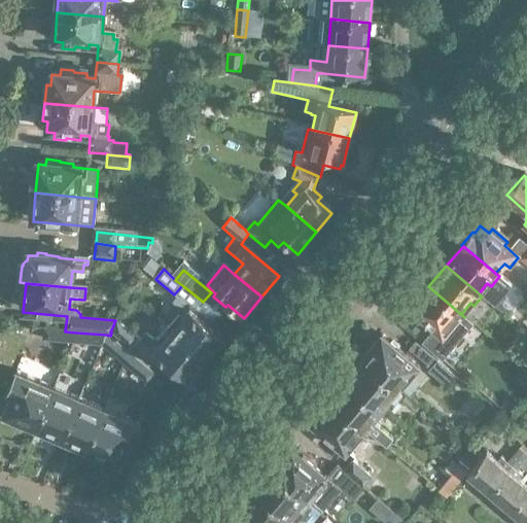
[(464,317),(428,286),(411,307),(428,322),(425,326),(440,339),(453,323),(456,326),(464,317)]
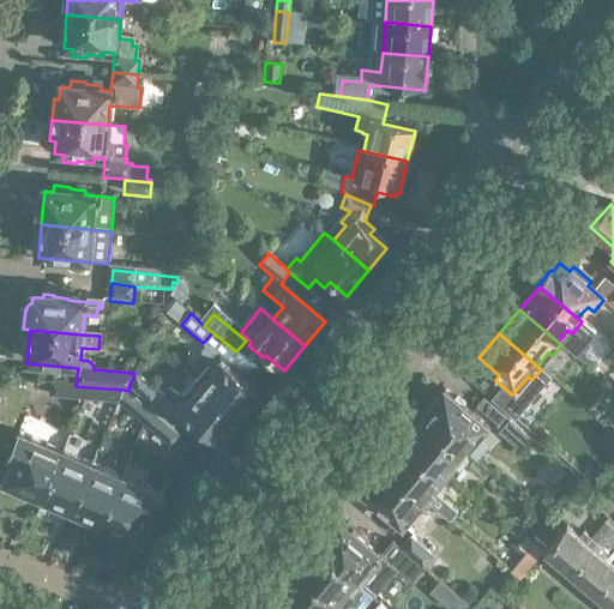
[(209,366),(196,383),(238,417),(258,393),(240,378),(242,375),(208,345),(200,354),(209,361),(209,366)]
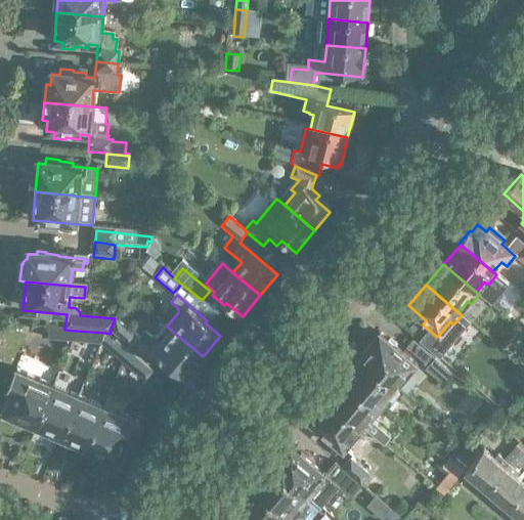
[(110,331),(111,331),(129,347),(137,337),(116,318),(115,318),(110,331)]
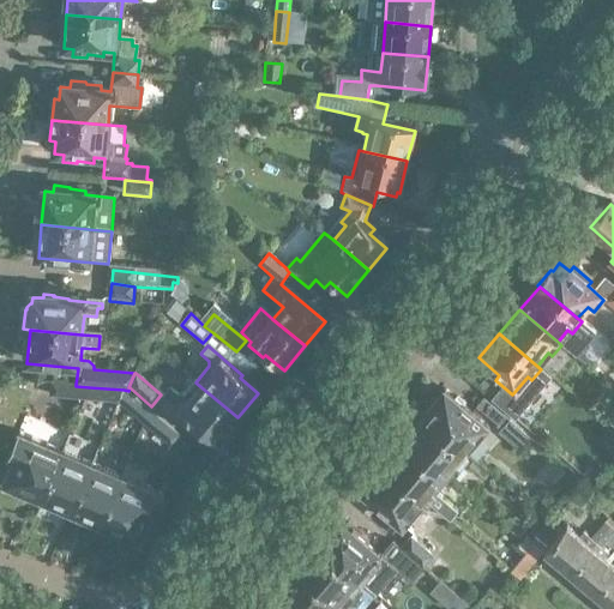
[(170,391),(164,397),(163,398),(198,427),(200,424),(220,440),(238,417),(196,383),(182,397),(179,398),(170,391)]
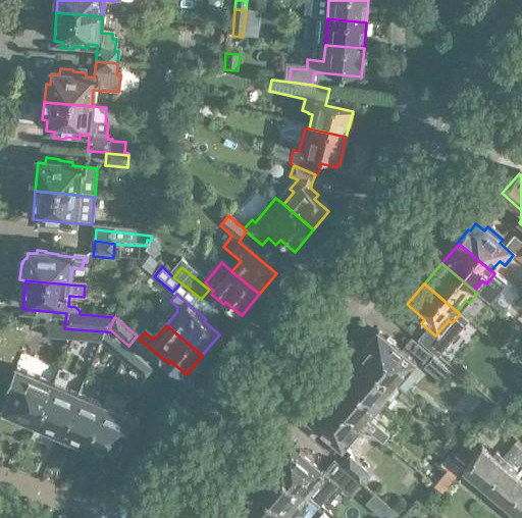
[(64,328),(64,327),(44,326),(42,339),(71,341),(75,329),(64,328)]
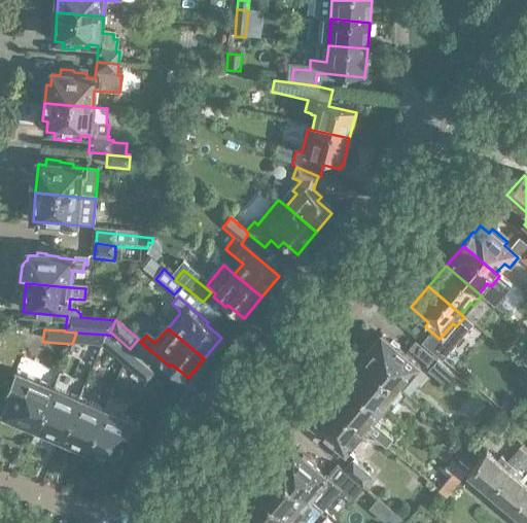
[(76,333),(72,344),(102,347),(106,335),(76,333)]
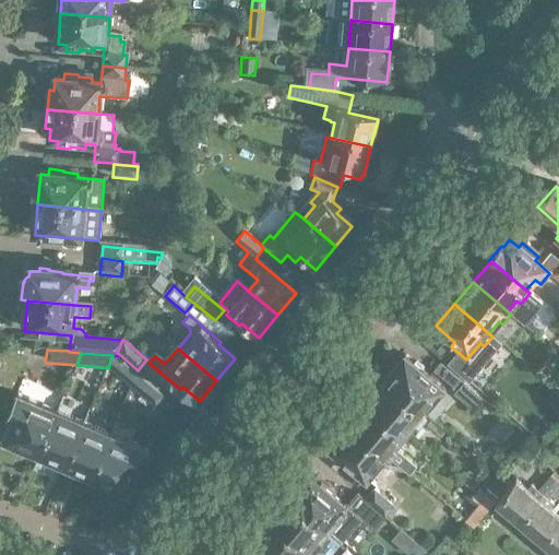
[(113,355),(108,368),(109,368),(131,387),(135,375),(113,355)]
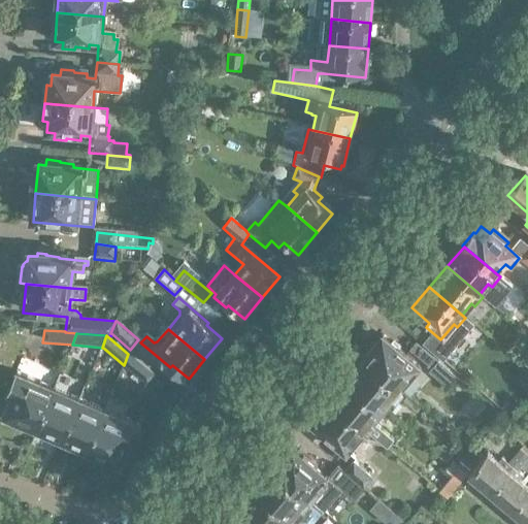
[(383,337),(364,359),(403,392),(422,370),(407,357),(407,356),(399,349),(400,348),(394,344),(392,346),(383,337)]
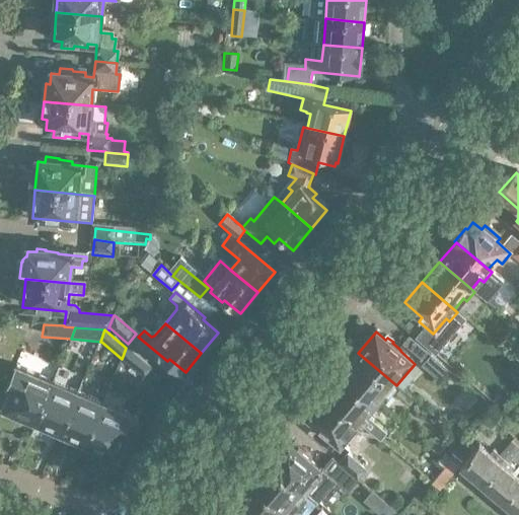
[(431,358),(409,339),(402,346),(421,361),(420,362),(424,366),(431,358)]
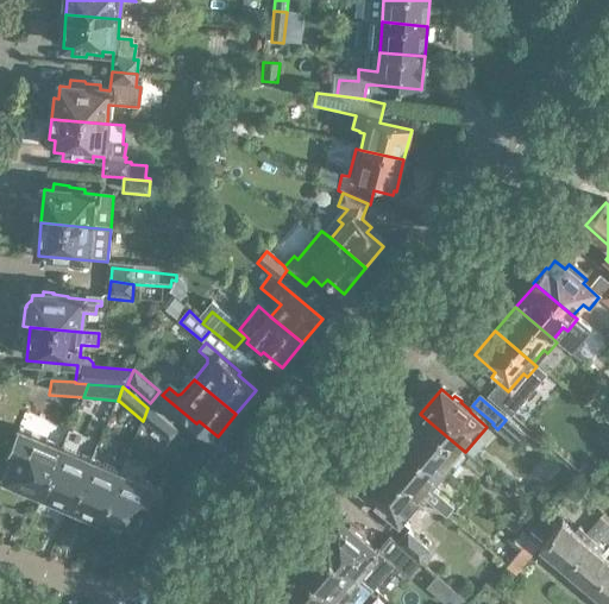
[(179,433),(148,408),(143,421),(170,444),(179,433)]
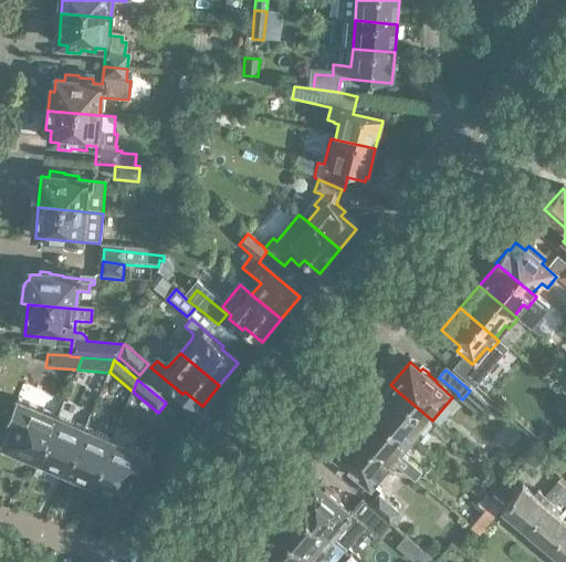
[(390,385),(371,407),(413,443),(432,420),(390,385)]
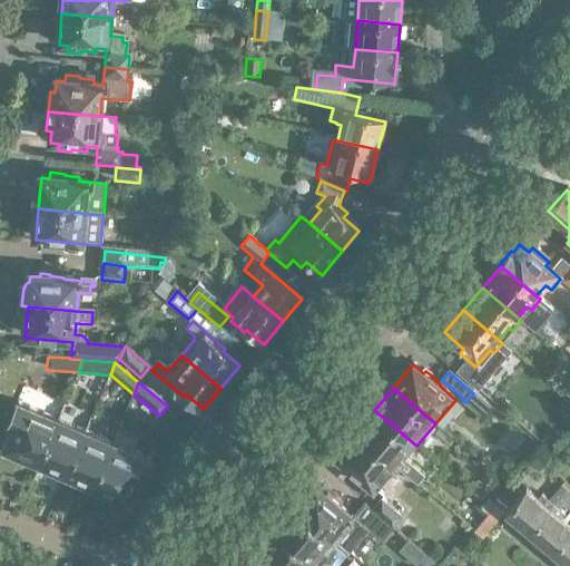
[(57,421),(18,405),(9,426),(15,427),(5,449),(39,464),(57,421)]
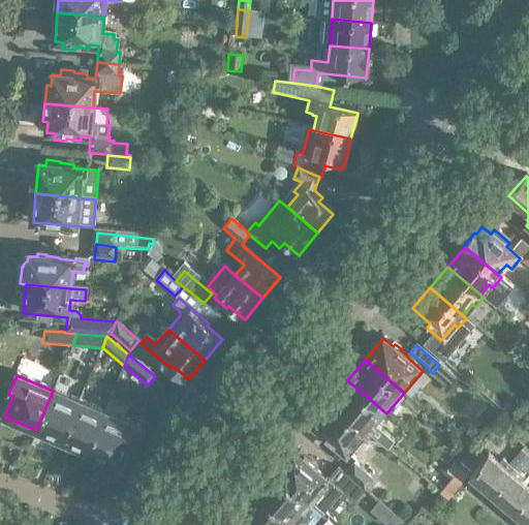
[(347,380),(331,401),(369,434),(389,450),(395,442),(375,426),(386,413),(347,380)]
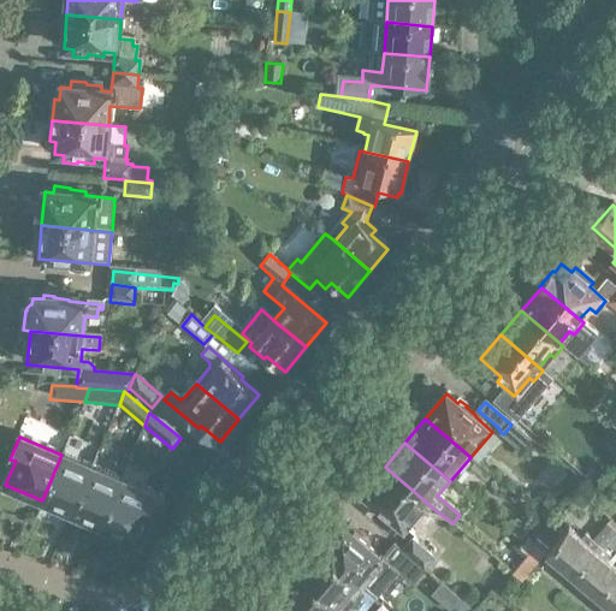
[(92,467),(61,455),(42,500),(72,514),(92,467)]
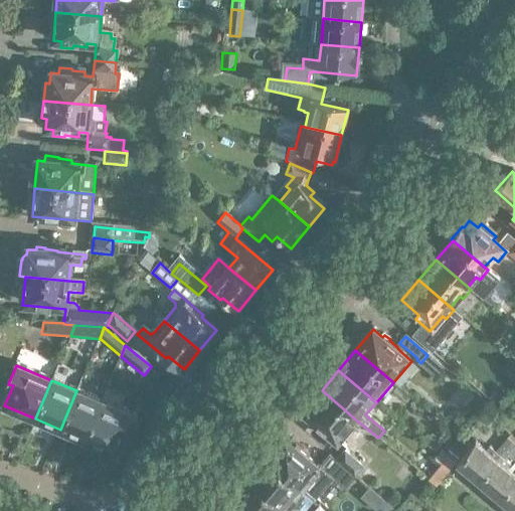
[(410,397),(397,386),(393,391),(406,402),(410,397)]
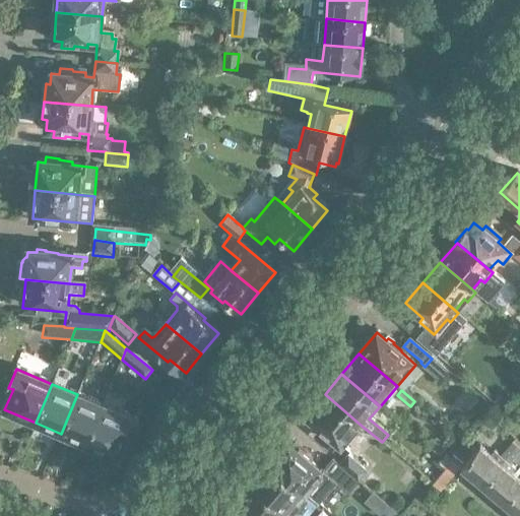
[(108,393),(102,405),(85,444),(118,458),(126,437),(131,439),(139,421),(121,413),(126,401),(108,393)]
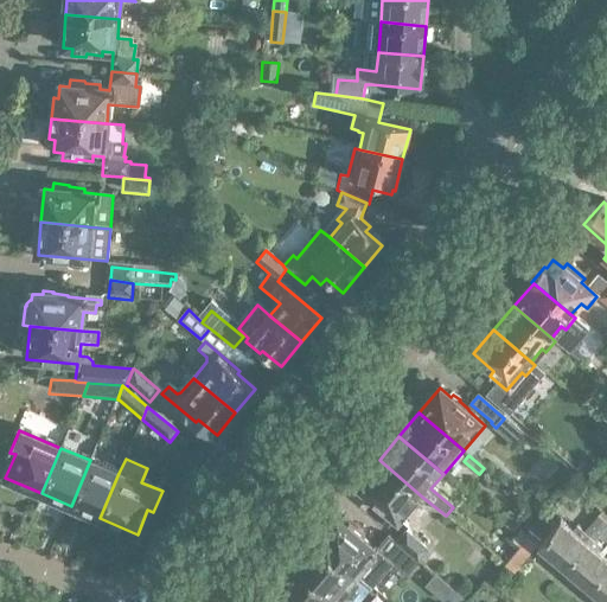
[(119,473),(90,460),(71,506),(100,518),(119,473)]
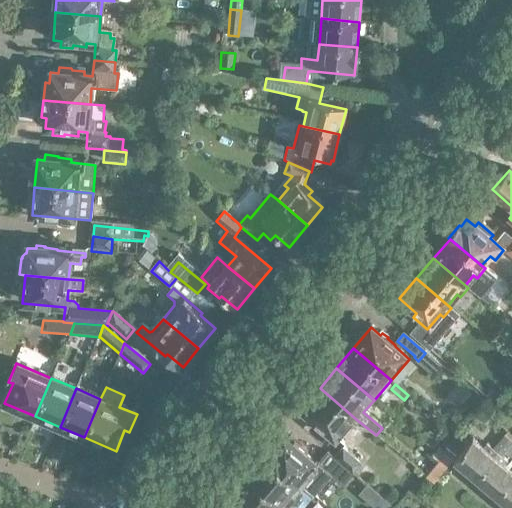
[(357,420),(320,388),(301,409),(311,417),(309,419),(315,424),(316,423),(324,430),(325,429),(339,441),(357,420)]
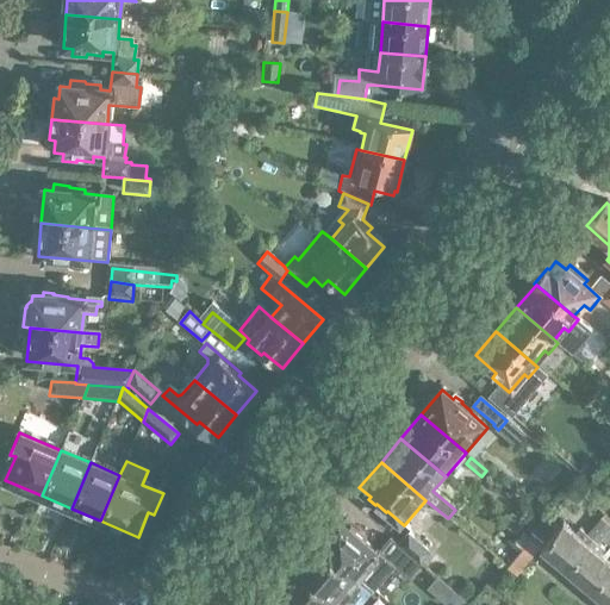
[(327,525),(313,541),(374,592),(394,569),(408,580),(414,574),(431,587),(437,579),(421,566),(399,547),(391,541),(379,555),(365,543),(368,540),(347,522),(344,525),(338,521),(336,524),(334,524),(330,525),(328,528),(327,525)]
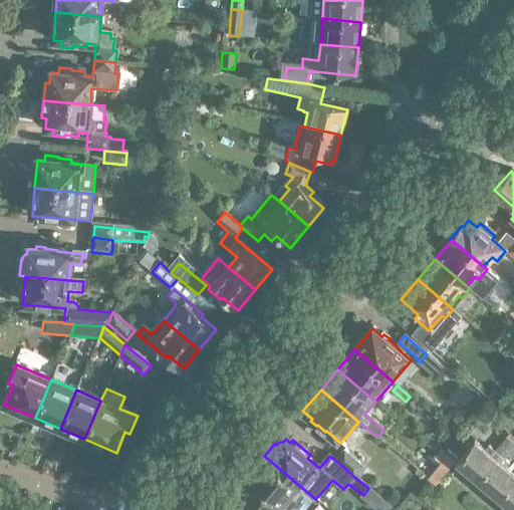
[(513,447),(513,445),(507,439),(499,448),(507,455),(513,447)]
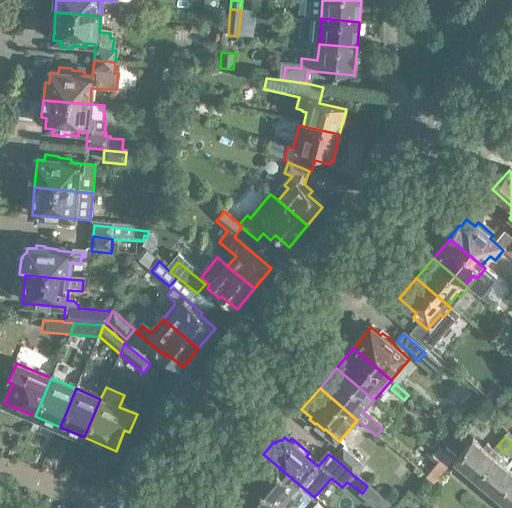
[(483,450),(473,441),(454,462),(468,474),(466,476),(471,480),(473,478),(475,481),(494,459),(498,462),(501,458),(505,453),(497,446),(493,451),(487,446),(483,450)]
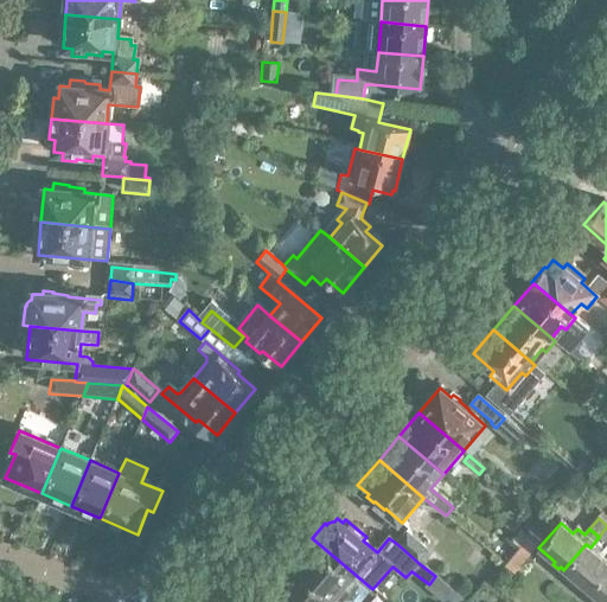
[(407,532),(397,544),(419,563),(429,550),(407,532)]
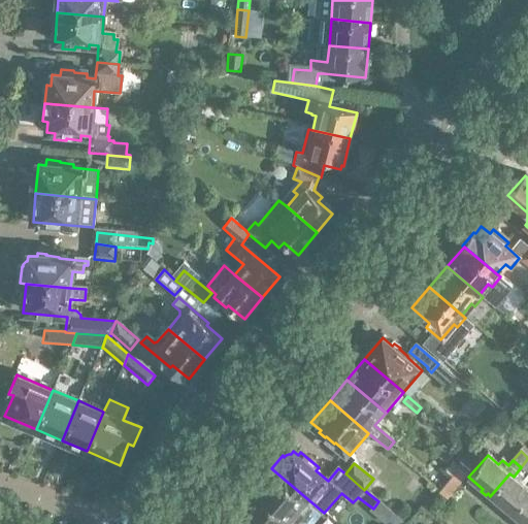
[(271,468),(254,489),(293,523),(315,523),(324,513),(271,468)]
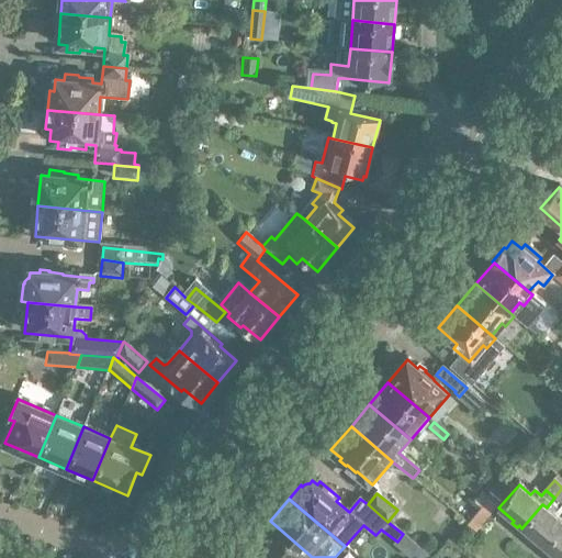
[(467,525),(476,534),(495,510),(485,502),(467,525)]
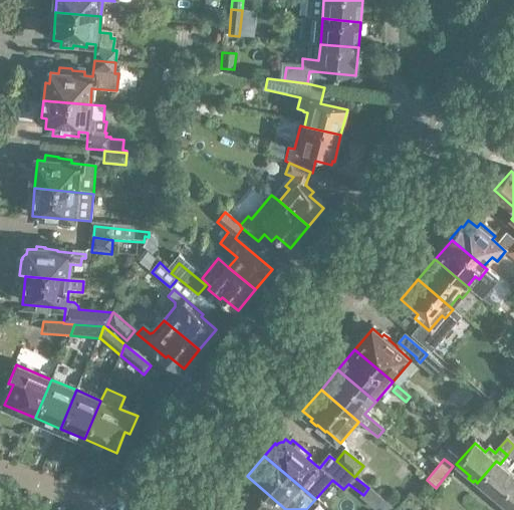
[(496,461),(477,483),(479,484),(477,486),(482,490),(484,488),(498,500),(513,481),(513,476),(506,469),(509,465),(503,460),(500,464),(496,461)]
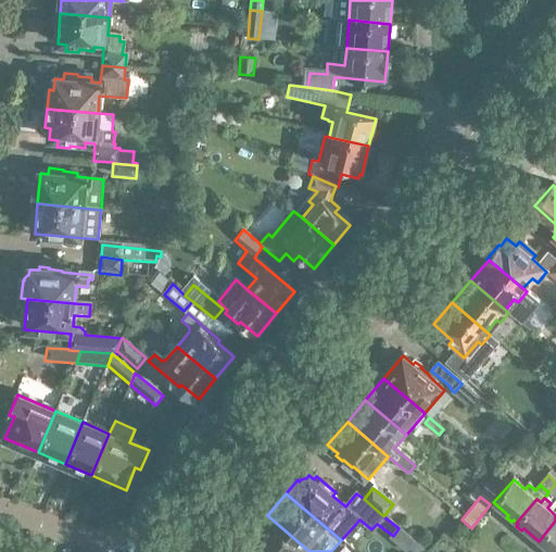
[(267,515),(249,537),(266,551),(308,551),(267,515)]
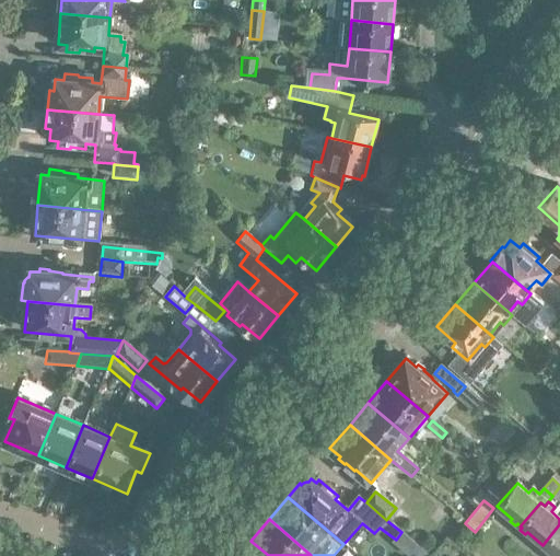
[(559,555),(559,524),(543,545),(555,555),(559,555)]
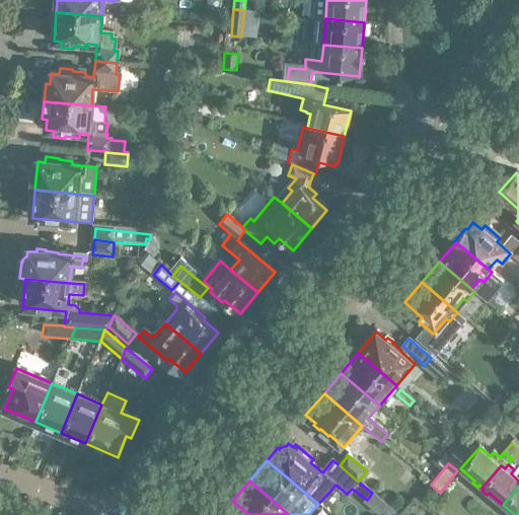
[(248,514),(232,501),(220,514),(248,514)]
